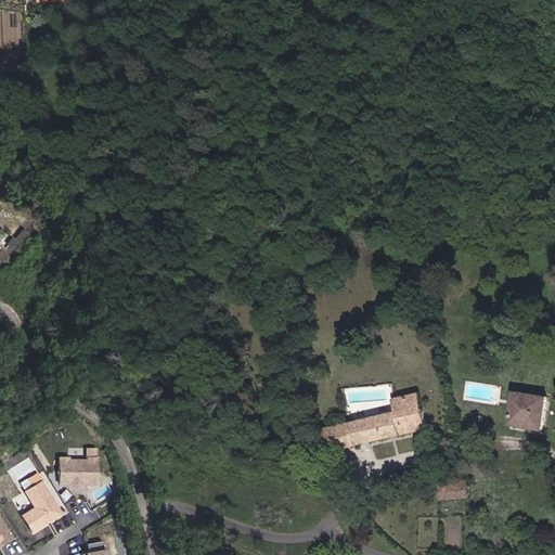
[(512,423),(544,429),(549,397),(515,391),(512,423)]
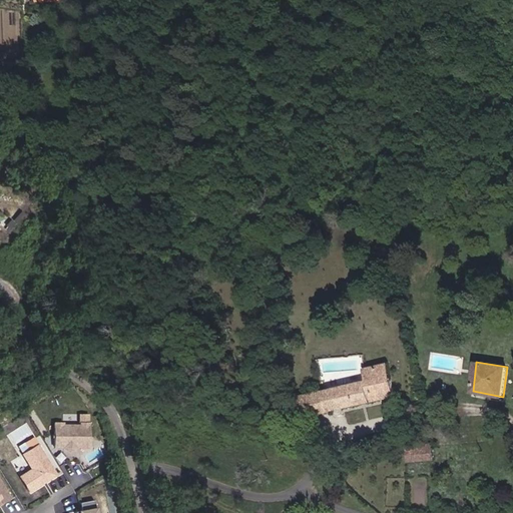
[(369,381),(327,390),(331,410),(396,396),(390,363),(389,363),(366,368),(369,381)]
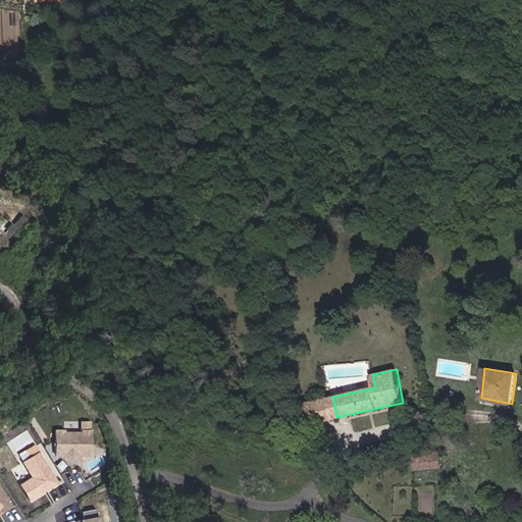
[(311,422),(336,417),(332,397),(307,403),(311,422)]
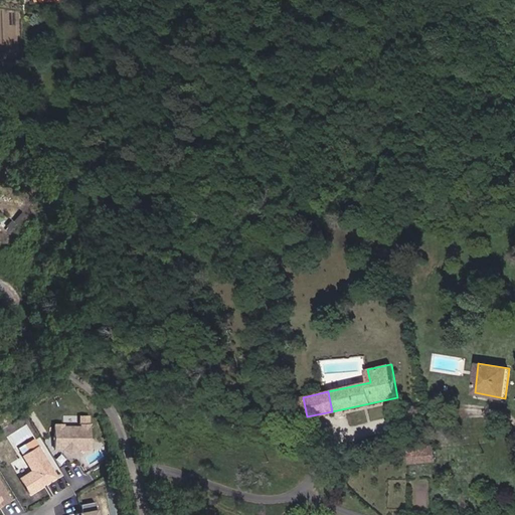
[(63,423),(54,423),(54,435),(57,435),(57,439),(54,439),(54,449),(62,449),(66,452),(74,452),(77,448),(90,448),(90,423),(81,423),(81,426),(63,425),(63,423)]
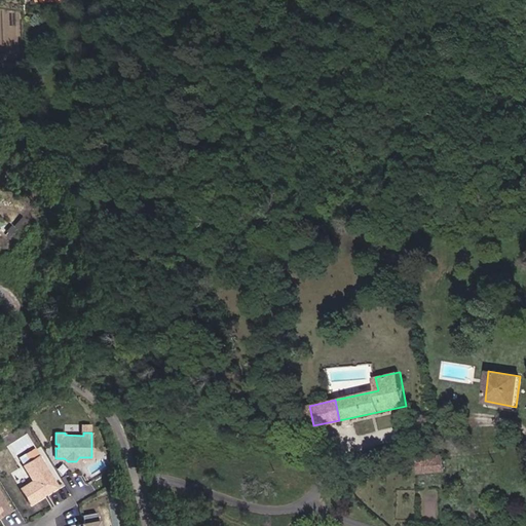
[(428,461),(428,457),(428,452),(407,453),(408,459),(408,461),(428,461)]
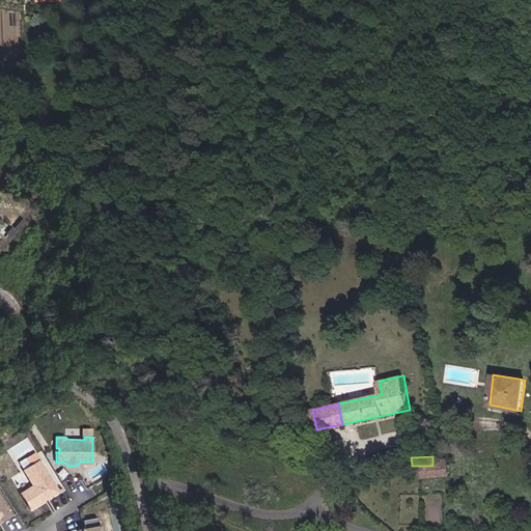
[(33,485),(21,493),(30,507),(58,491),(39,460),(24,470),(33,485)]
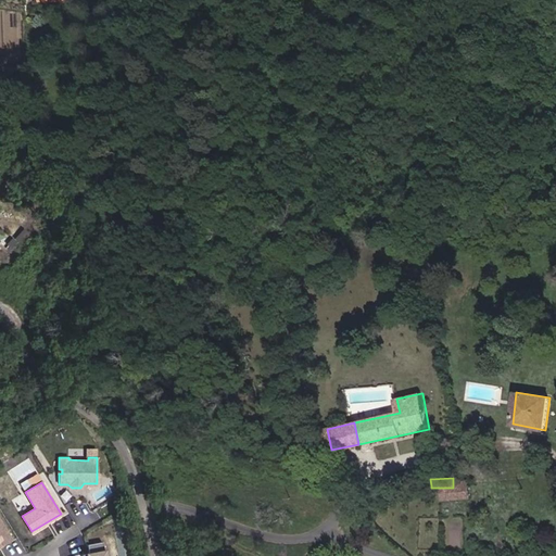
[(0,544),(11,539),(0,520),(0,544)]
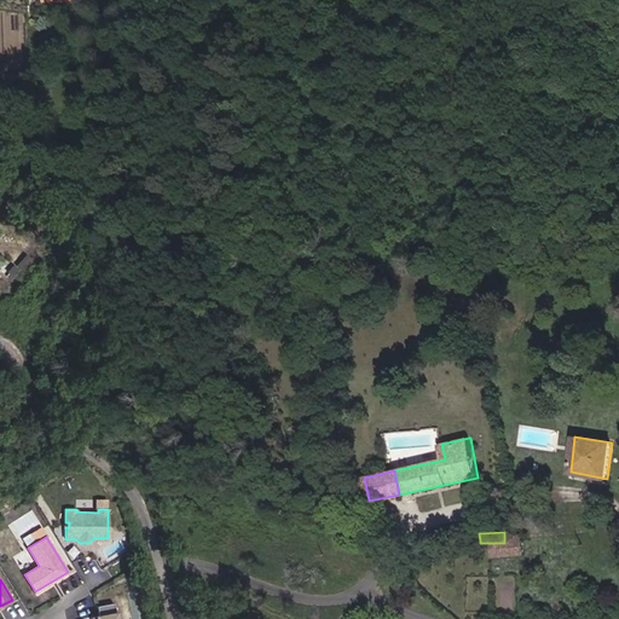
[(115,602),(98,605),(99,614),(92,617),(92,618),(121,618),(120,611),(117,612),(115,602)]
